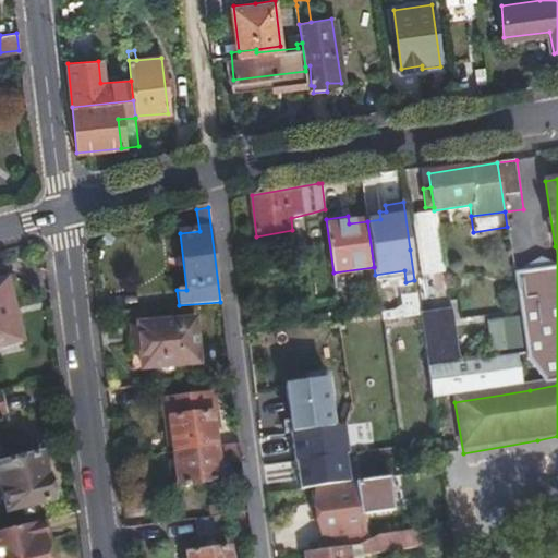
[(0,349),(25,344),(10,279),(0,280),(0,349)]
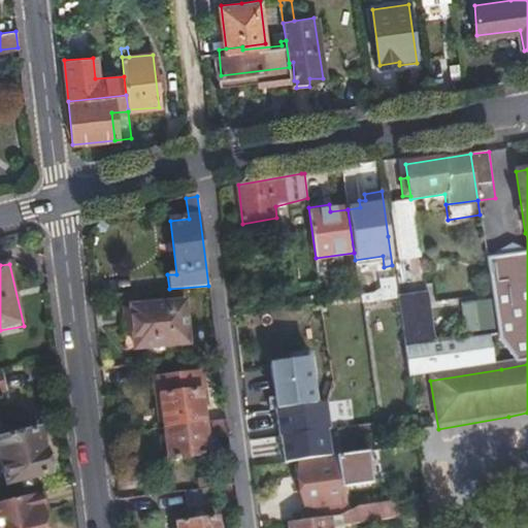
[(396,287),(394,277),(380,279),(381,289),(396,287)]
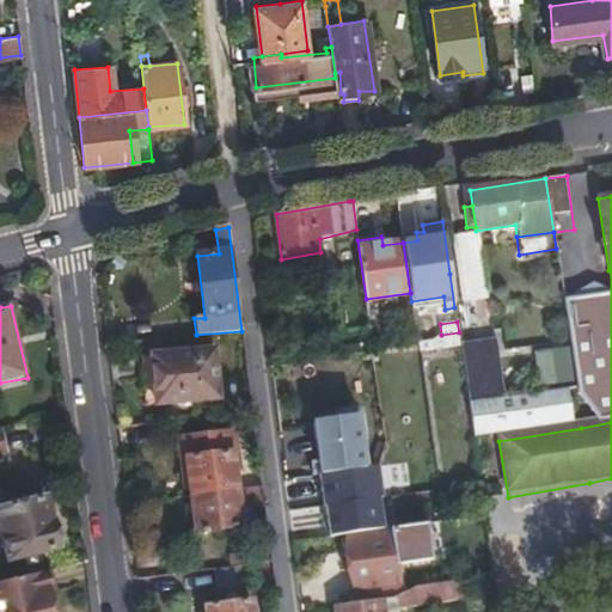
[(459,332),(441,335),(442,348),(460,344),(459,332)]
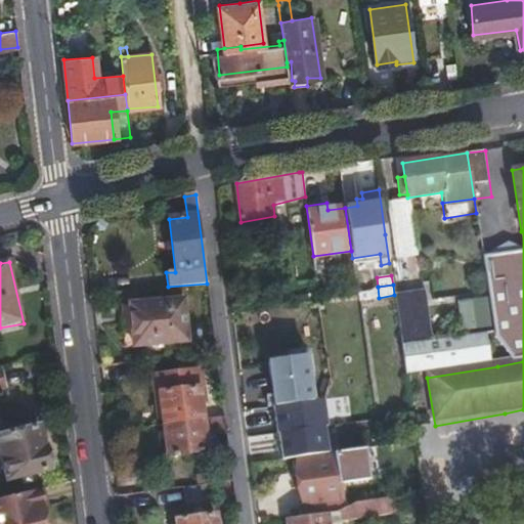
[(402,347),(433,342),(425,290),(394,295),(402,347)]
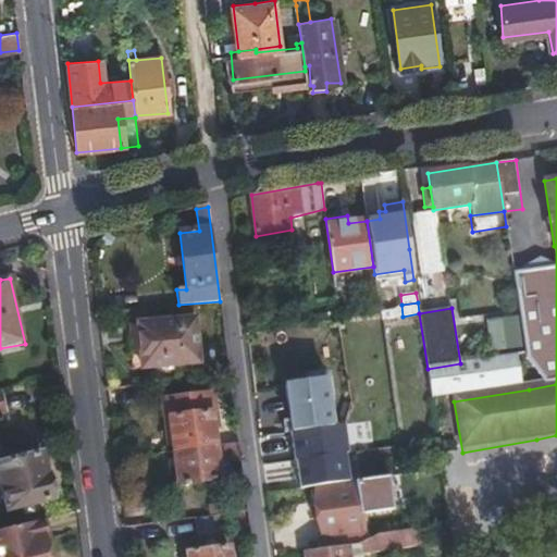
[(394,309),(380,311),(381,320),(395,318),(394,309)]
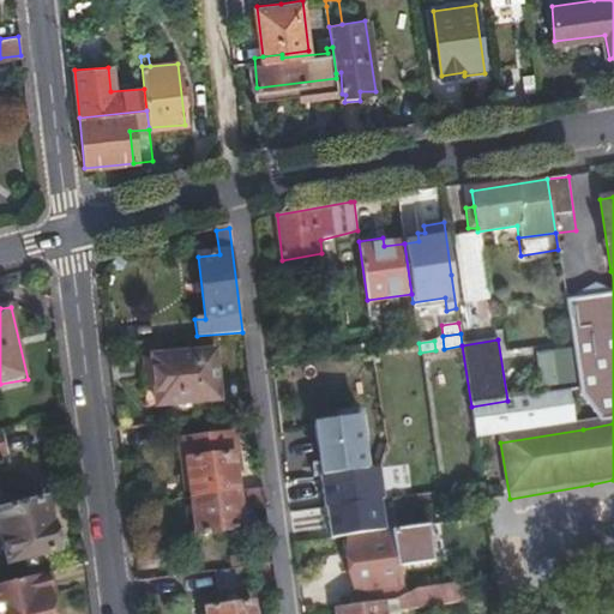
[(541,386),(566,383),(561,348),(536,351),(541,386)]
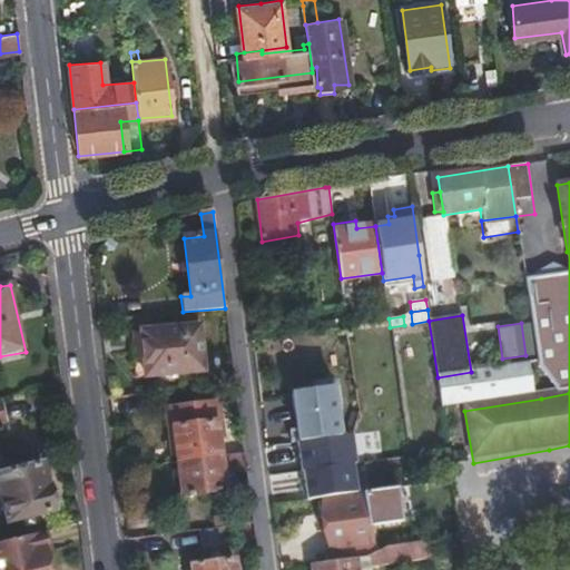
[(135,377),(203,371),(199,324),(131,330),(135,377)]
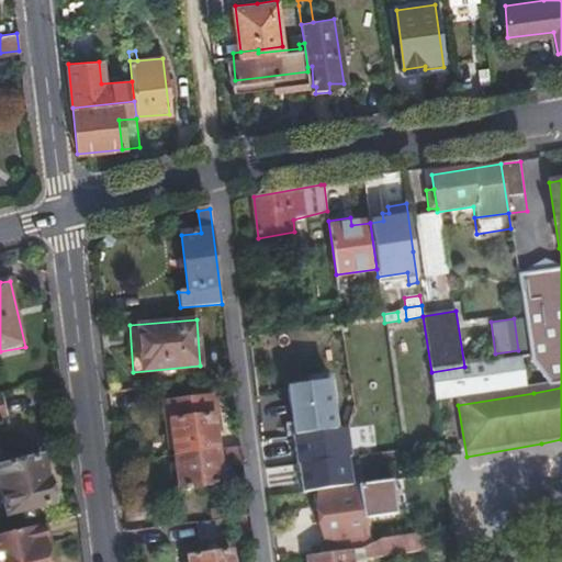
[(288,386),(293,435),(335,429),(333,409),(337,409),(334,389),(330,389),(329,381),(288,386)]
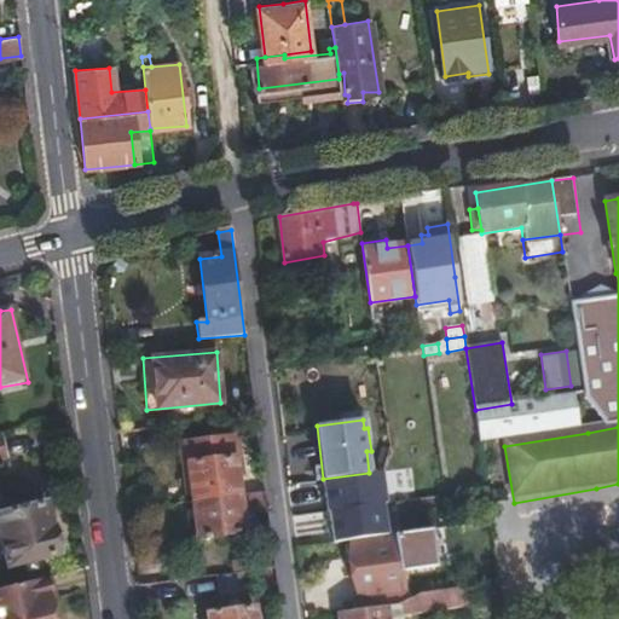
[(185,443),(194,502),(239,496),(232,437),(185,443)]
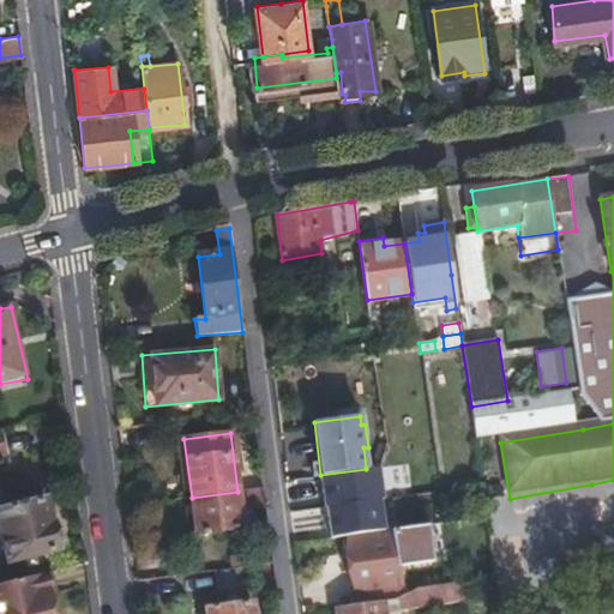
[(415,525),(445,521),(435,456),(407,458),(415,525)]
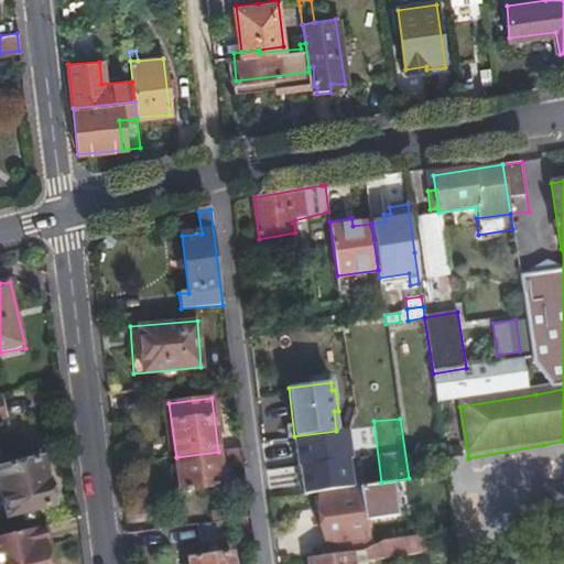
[(294,436),(299,465),(302,465),(350,458),(353,457),(348,429),(336,431),(294,436)]
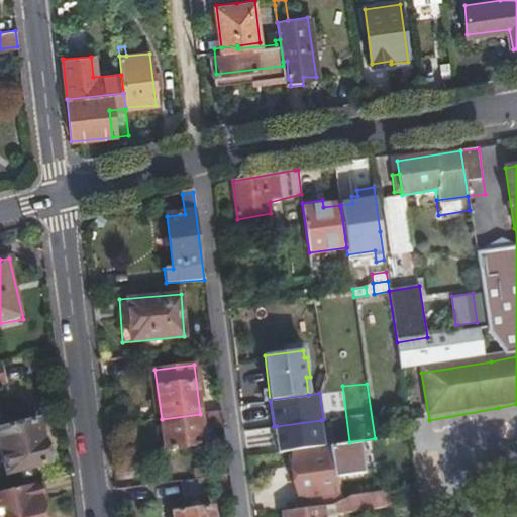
[(200,414),(162,419),(165,450),(204,446),(203,430),(223,427),(221,411),(200,414)]
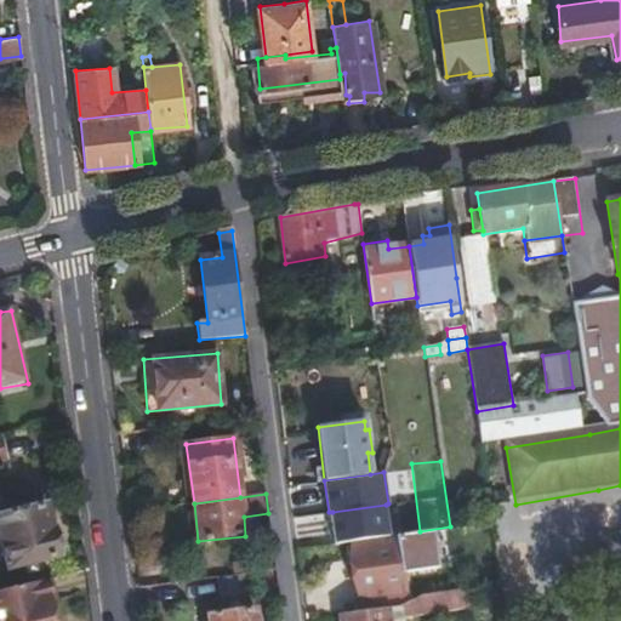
[(386,505),(332,512),(336,542),(391,535),(386,505)]
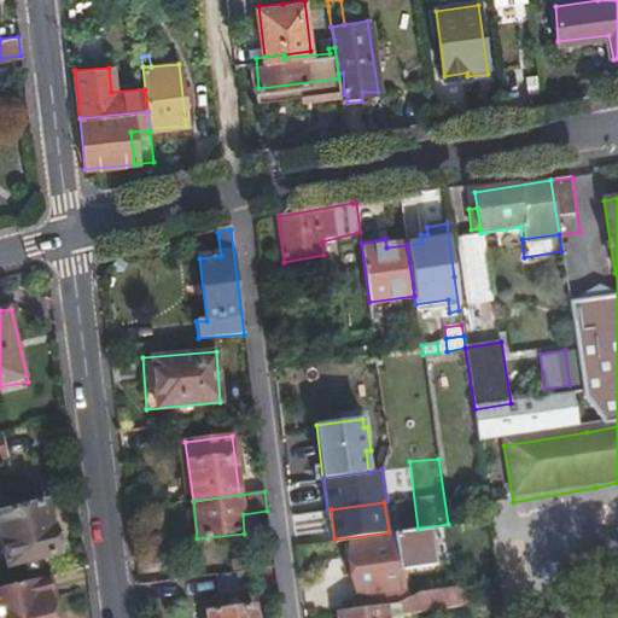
[(0,532),(1,537),(7,565),(59,553),(45,505),(0,513),(0,532)]
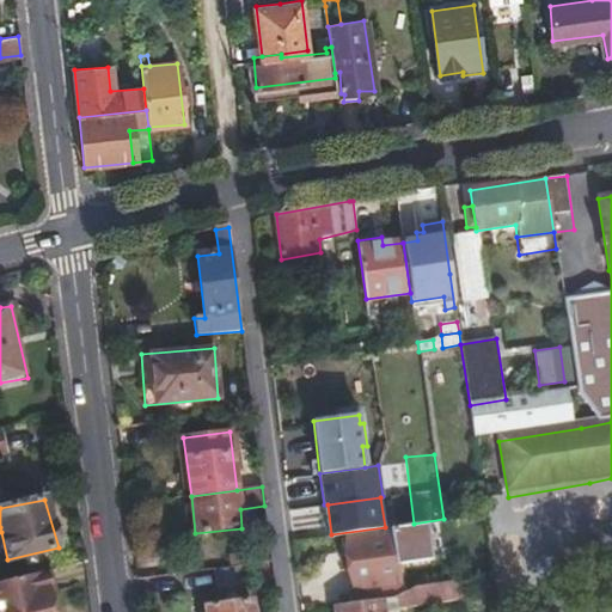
[(348,537),(356,603),(383,598),(392,597),(390,579),(399,577),(398,560),(410,558),(408,543),(396,544),(393,530),(348,537)]
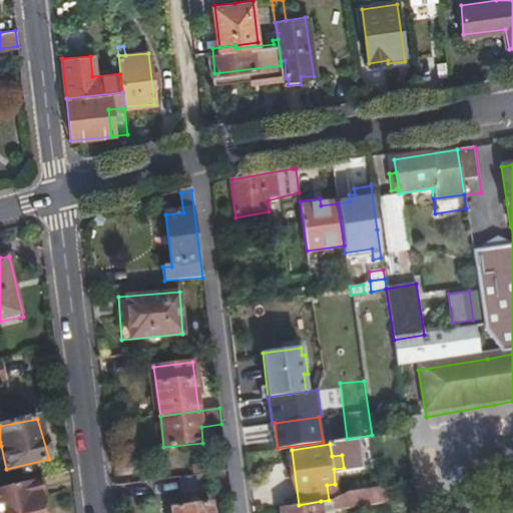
[(208,473),(178,477),(180,494),(210,491),(208,473)]
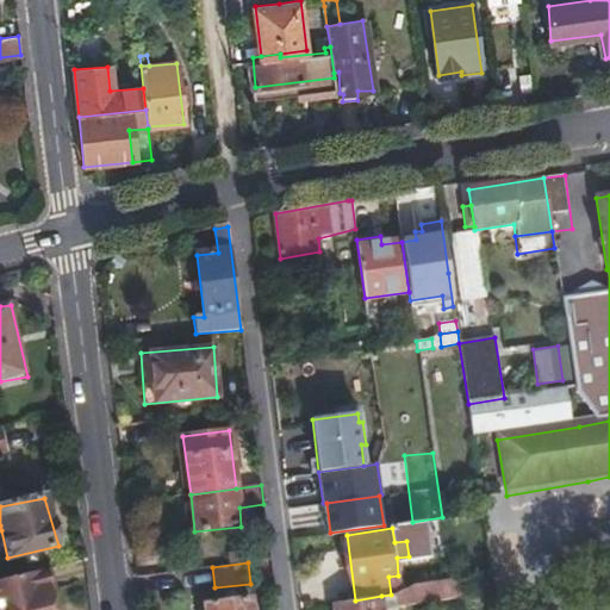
[(56,587),(53,567),(0,580),(0,604),(10,602),(11,609),(55,609),(50,589),(56,587)]
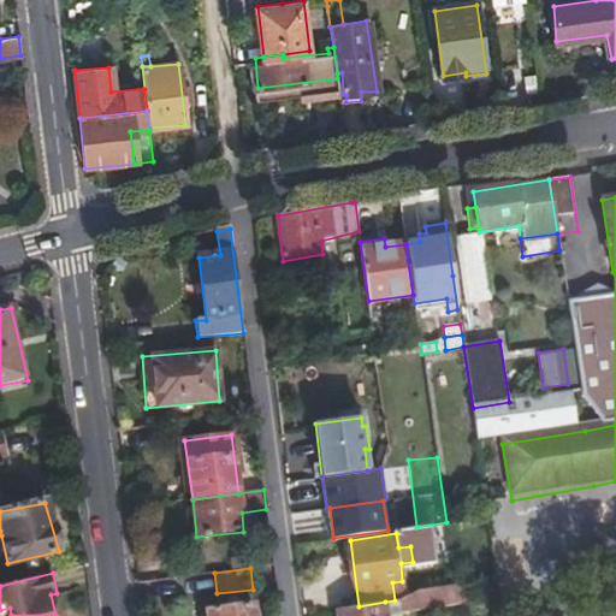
[(385,602),(386,615),(401,615),(400,608),(462,600),(461,582),(416,588),(395,600),(385,602)]
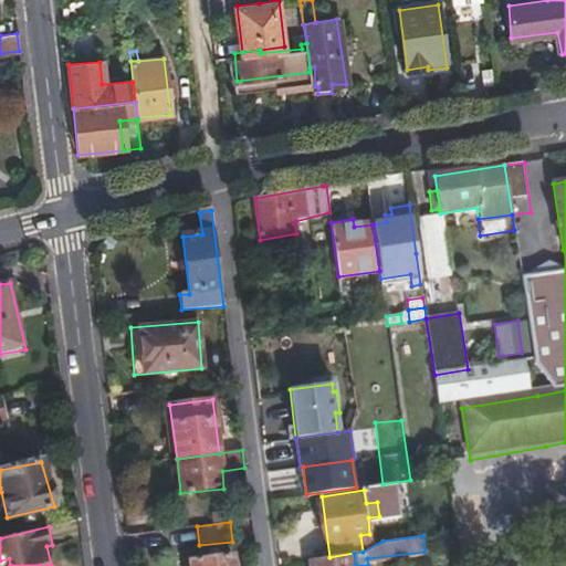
[(329,557),(311,559),(311,565),(355,565),(354,553),(329,557)]
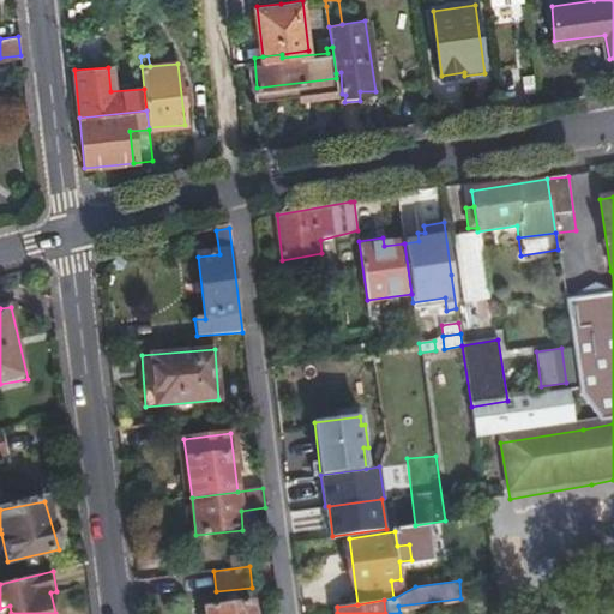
[(204,608),(204,613),(253,613),(252,602),(204,608)]
